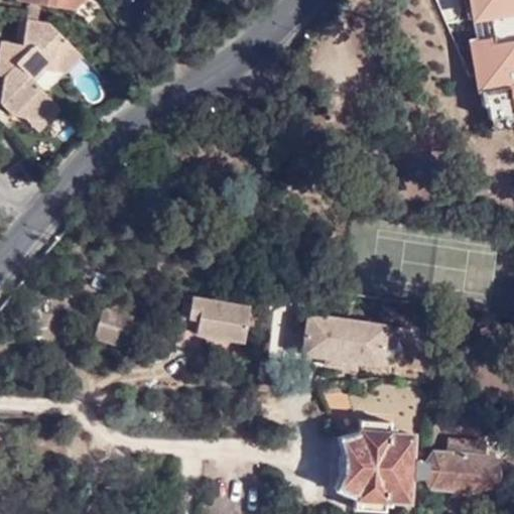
[(22,0),(74,10),(84,0),(22,0)]
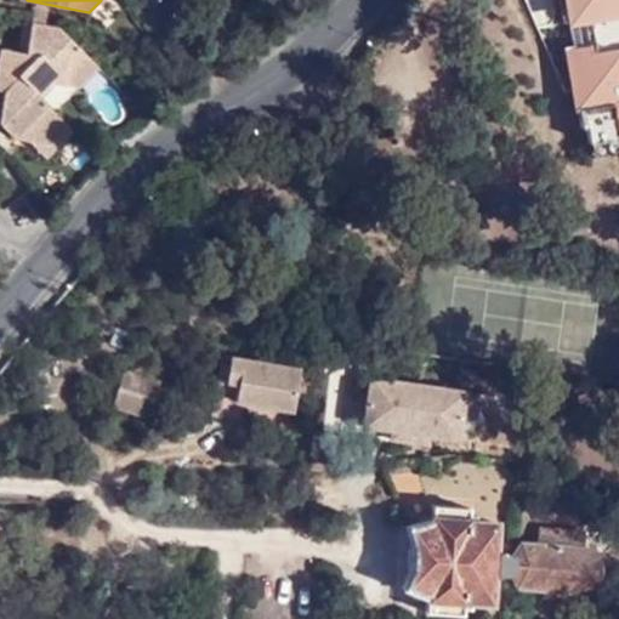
[(555,24),(552,0),(528,0),(531,26),(555,24)]
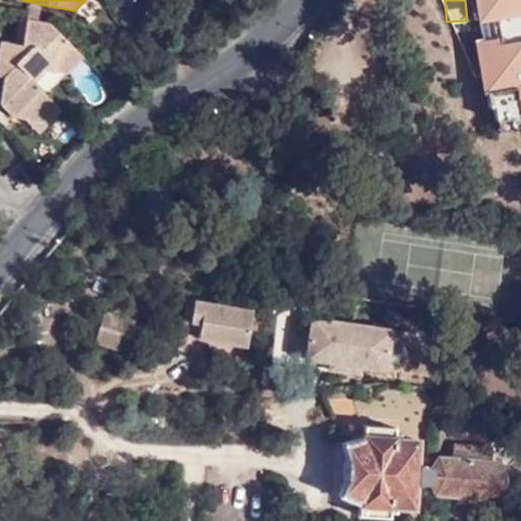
[(0,57),(17,61),(36,80),(46,68),(67,72),(83,56),(50,24),(22,18),(19,34),(25,35),(24,45),(17,43),(0,40),(0,57)]
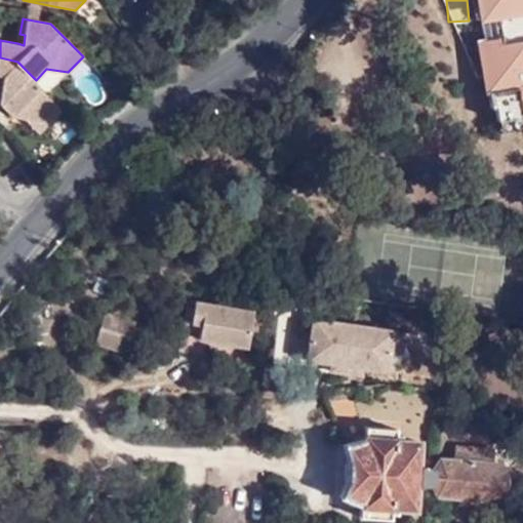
[(34,81),(36,80),(17,62),(0,57),(0,92),(4,93),(0,103),(13,115),(25,117),(33,119),(44,119),(58,106),(34,81)]
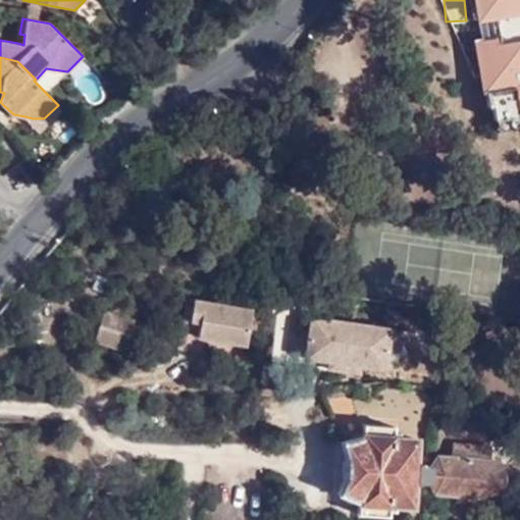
[(519,86),(503,90),(506,104),(516,101),(519,105),(519,86)]
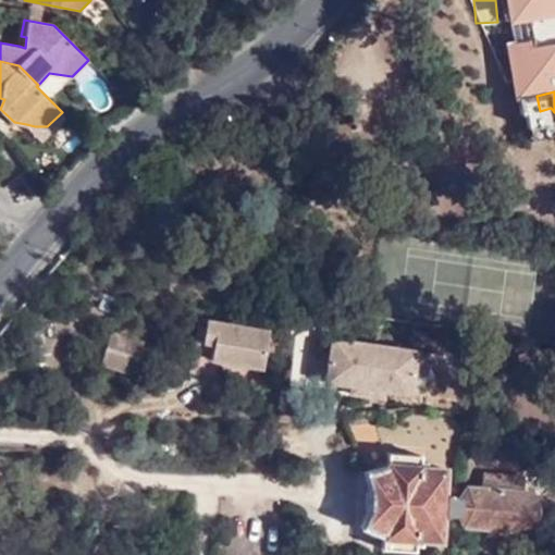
[(526,124),(521,102),(458,116),(463,136),(526,124)]
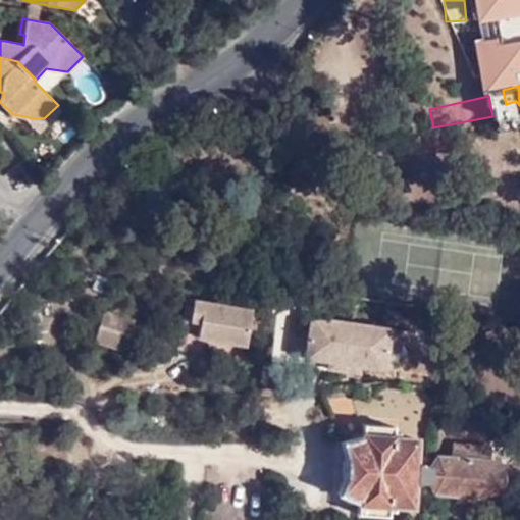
[(61,108),(58,105),(44,118),(33,118),(24,116),(40,132),(61,108)]
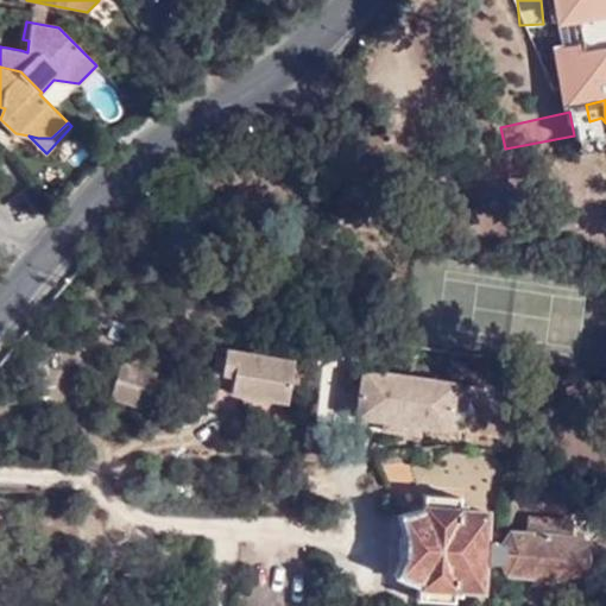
[(232,395),(289,404),(297,360),(219,347),(213,383),(233,386),(232,395)]
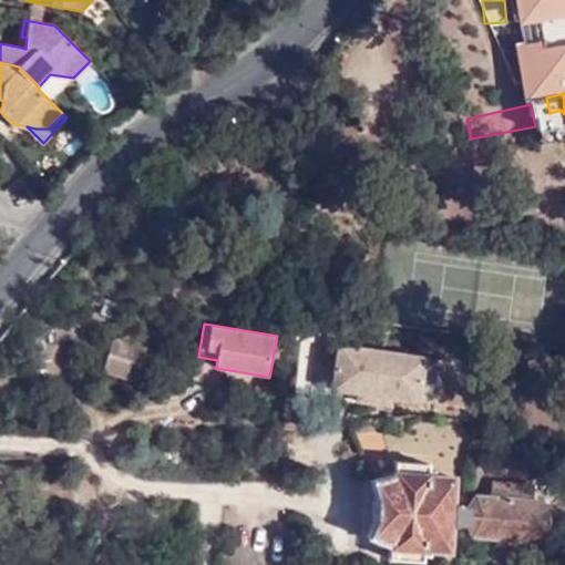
[(113,341),(104,378),(136,386),(145,349),(113,341)]
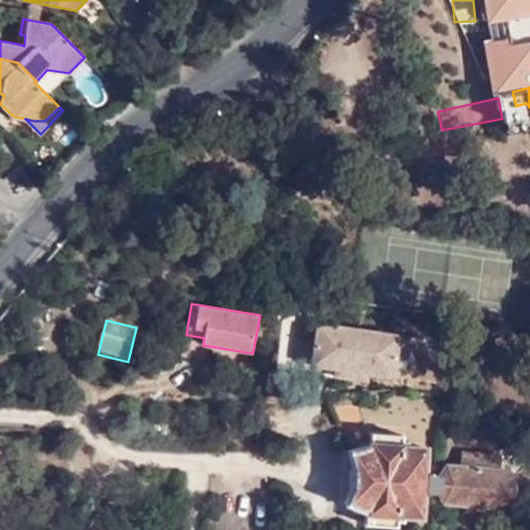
[(321,325),(314,367),(339,371),(340,372),(394,380),(401,340),(321,325)]
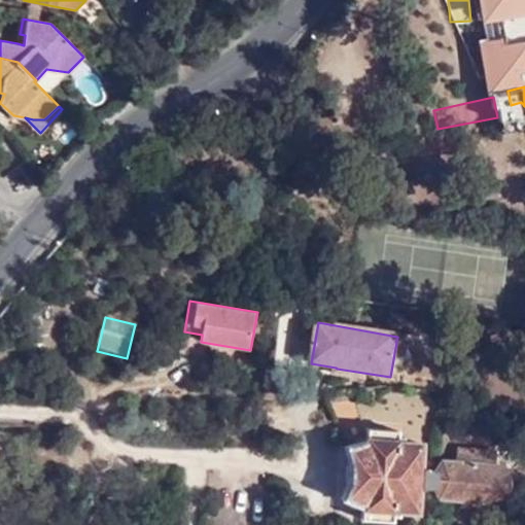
[(336,368),(334,376),(364,381),(365,374),(337,369),(336,368)]
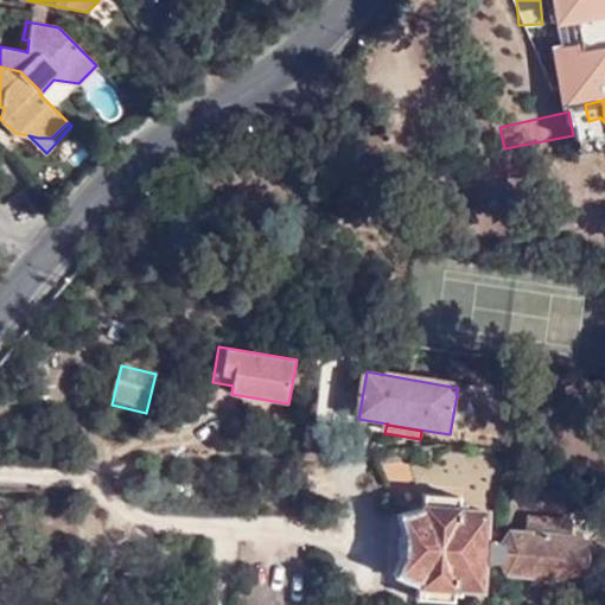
[(503,567),(504,551),(498,547),(485,545),(486,517),(462,517),(460,502),(426,497),(422,510),(401,518),(406,555),(399,579),(418,587),(418,599),(449,602),(450,592),(481,592),(483,566),(503,567)]
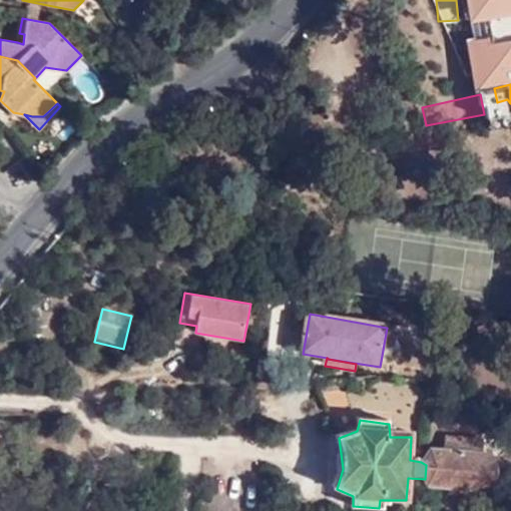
[(434,450),(426,465),(425,479),(429,474),(432,491),(492,493),(499,481),(499,468),(495,455),(486,454),(486,440),(457,438),(457,452),(434,450)]
